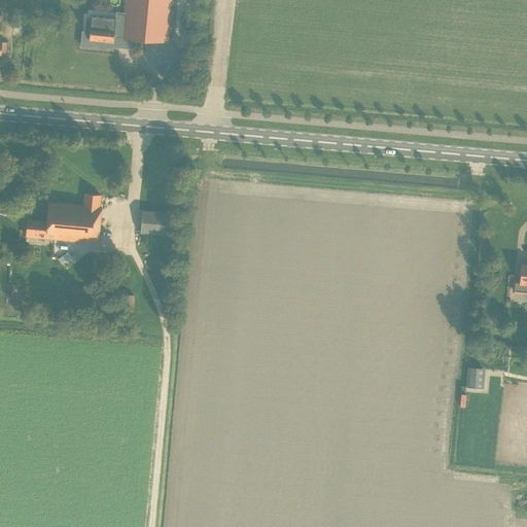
[(82,32),(81,46),(113,49),(113,47),(113,42),(114,36),(120,37),(133,38),(169,41),(172,0),(125,0),(124,12),(124,19),(115,18),(92,15),(92,20),(88,19),(86,27),(88,28),(86,32),(82,32)]
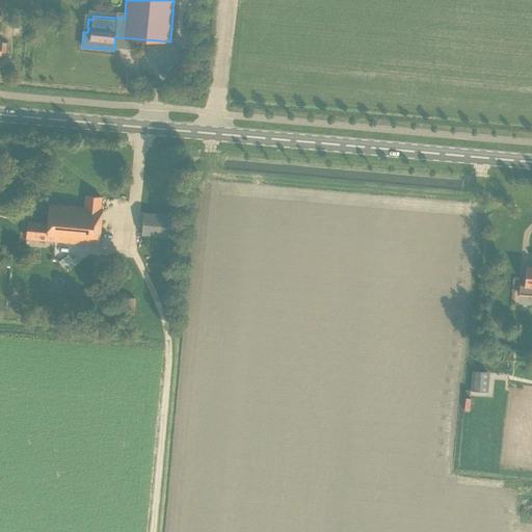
[(456,191),(455,195),(446,194),(446,197),(450,198),(450,204),(464,206),(467,193),(456,191)]
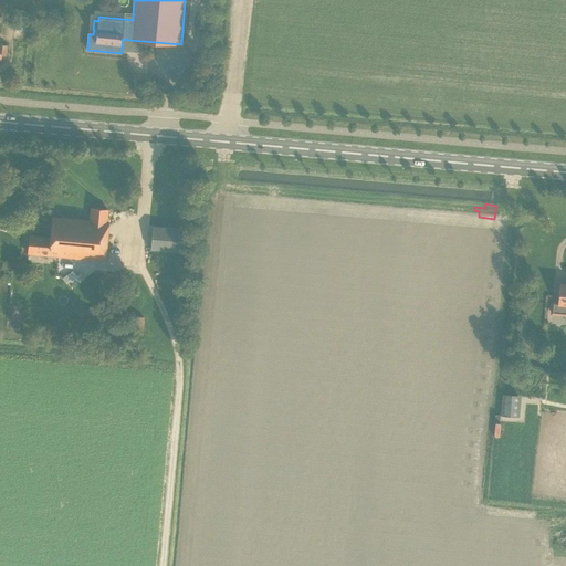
[(29,251),(106,259),(111,224),(106,223),(107,210),(92,207),(91,220),(55,216),(53,238),(31,234),(29,251)]
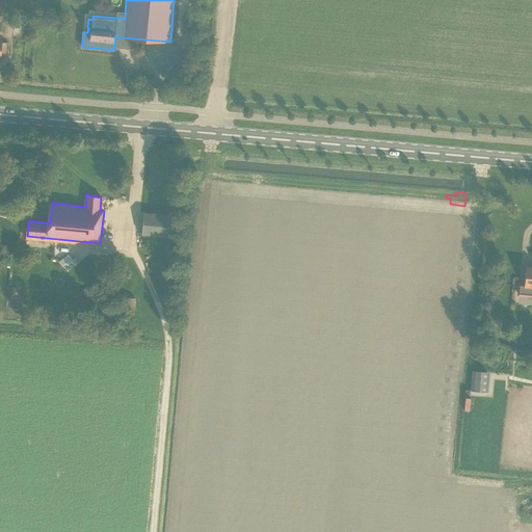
[(142,235),(169,237),(171,216),(143,213),(142,235)]
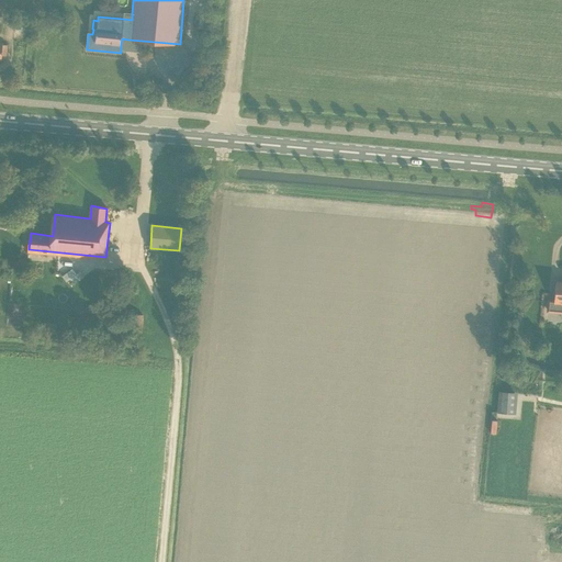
[(126,330),(142,333),(143,315),(127,314),(126,330)]
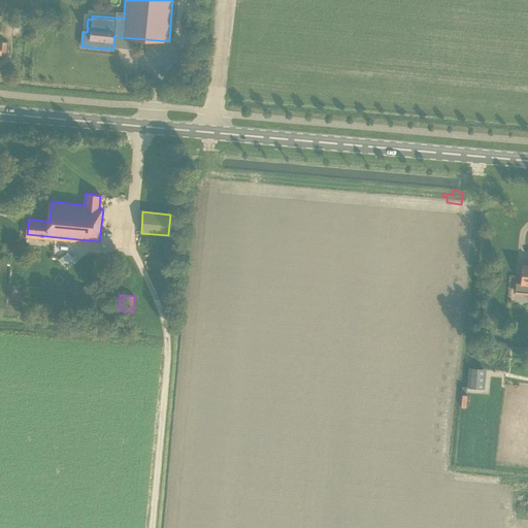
[(467,369),(465,388),(483,389),(484,370),(467,369)]
